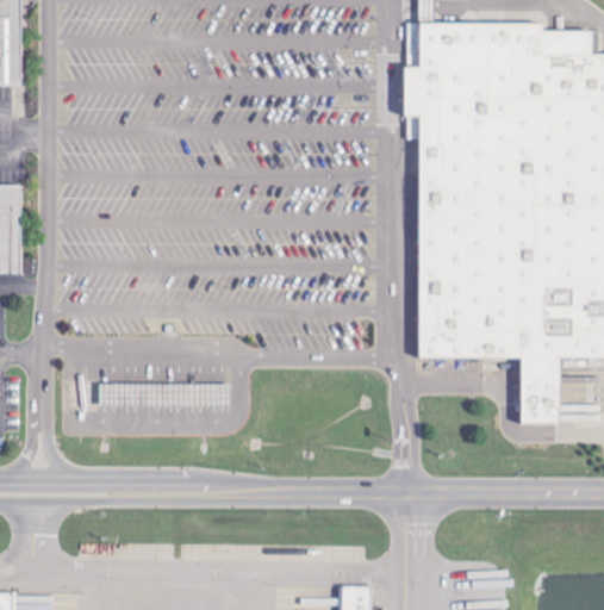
[(543,24),(419,24),(419,69),(403,69),(403,89),(403,113),(417,113),(417,355),(522,355),(522,423),(561,424),(561,390),(561,354),(603,354),(603,51),(543,51),(543,24)]
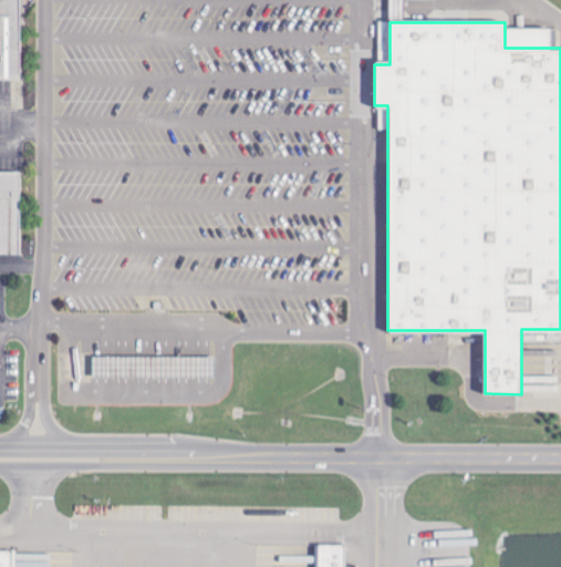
[(0,171),(0,253),(23,253),(23,172),(0,171)]
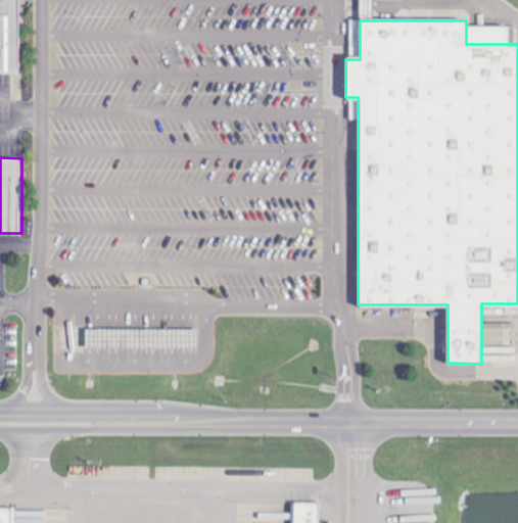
[(198,349),(198,329),(86,329),(86,349),(198,349)]
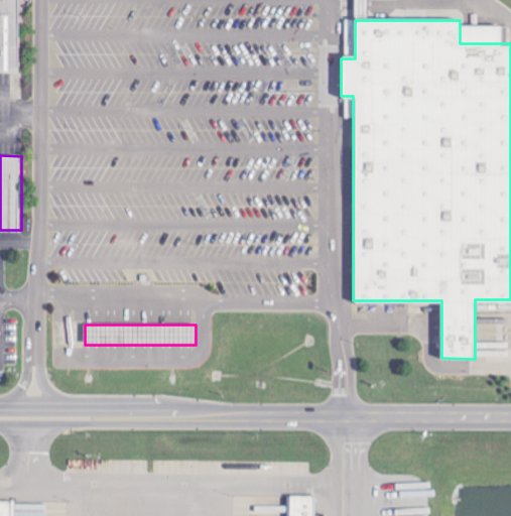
[(314,515),(315,497),(290,496),(290,514),(290,515),(12,515),(12,512),(12,500),(0,500),(0,515),(314,515)]
